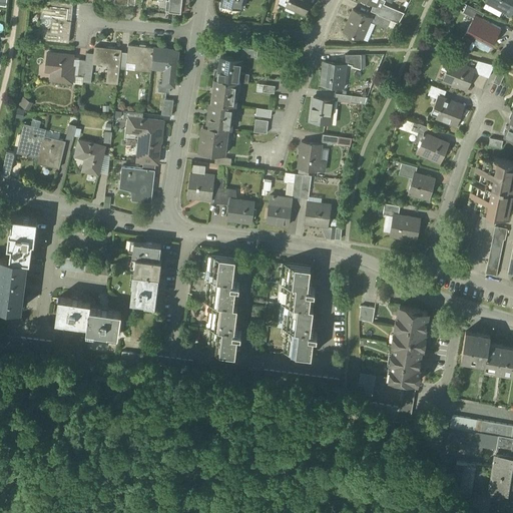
[(69,2),(50,0),(42,0),(42,6),(68,8),(69,2)]
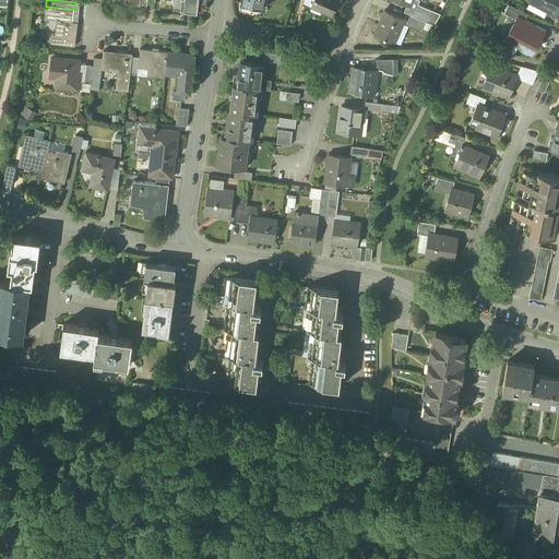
[(154,0),(154,10),(164,11),(165,3),(162,2),(161,0),(154,0)]
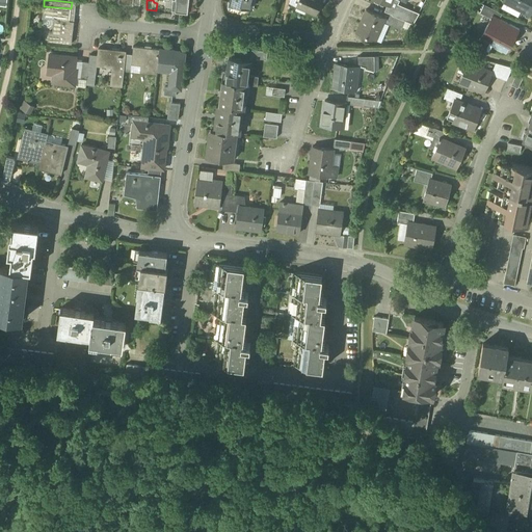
[(176,0),(176,12),(188,14),(188,0),(176,0)]
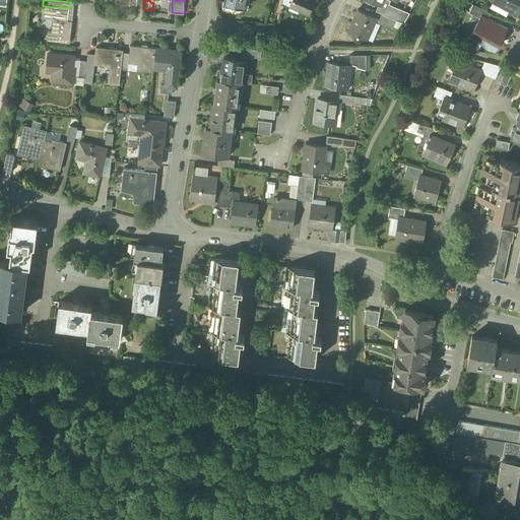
[(291,0),(289,6),(310,14),(315,0),(291,0)]
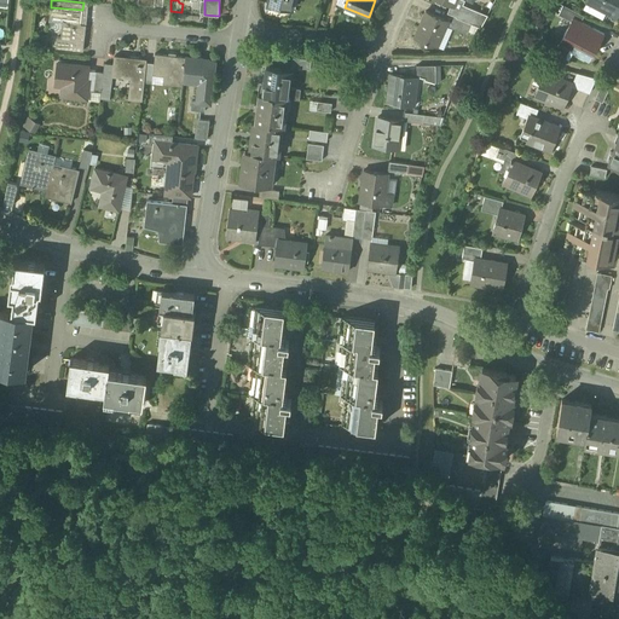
[(618,0),(588,0),(588,1),(617,17),(618,12),(618,0)]
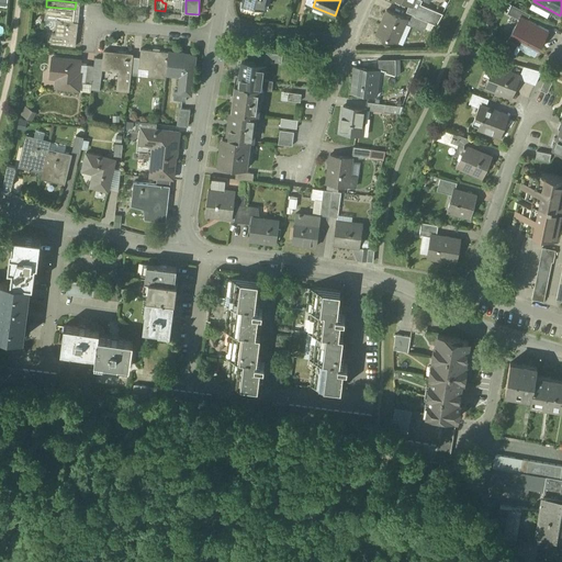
[(442,14),(414,2),(412,7),(409,6),(406,11),(413,14),(428,21),(437,24),(442,14)]
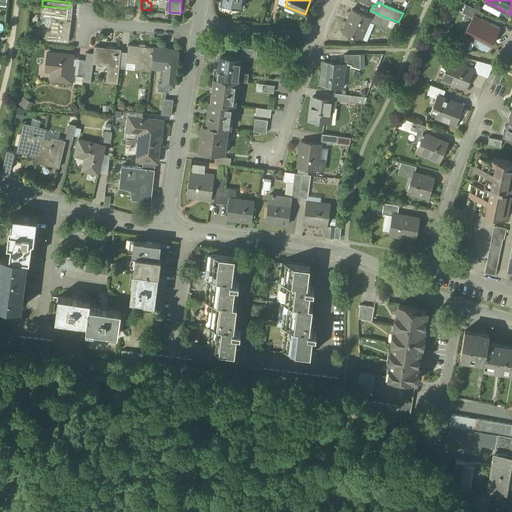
[(483,13),(467,4),(463,12),(473,18),(475,15),(480,18),(483,13)]
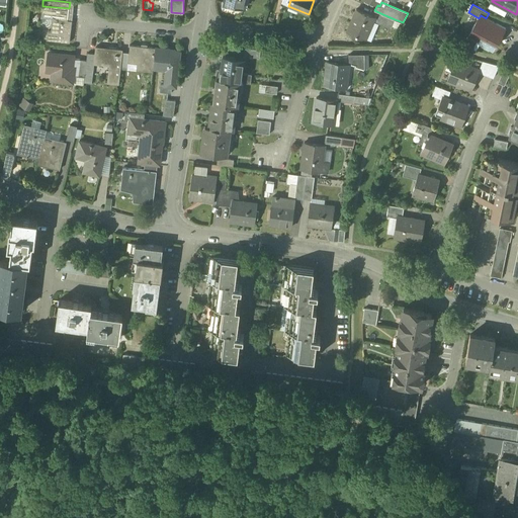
[(69,8),(42,6),(41,15),(54,17),(52,32),(48,31),(47,40),(70,42),(72,21),(68,21),(69,8)]
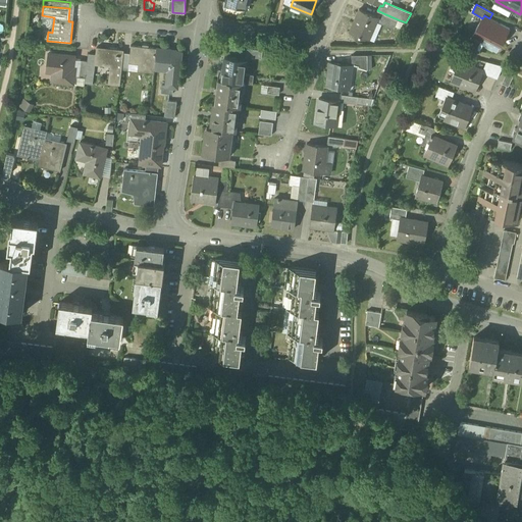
[(378,17),(359,9),(350,32),(360,37),(360,36),(369,39),(378,17)]
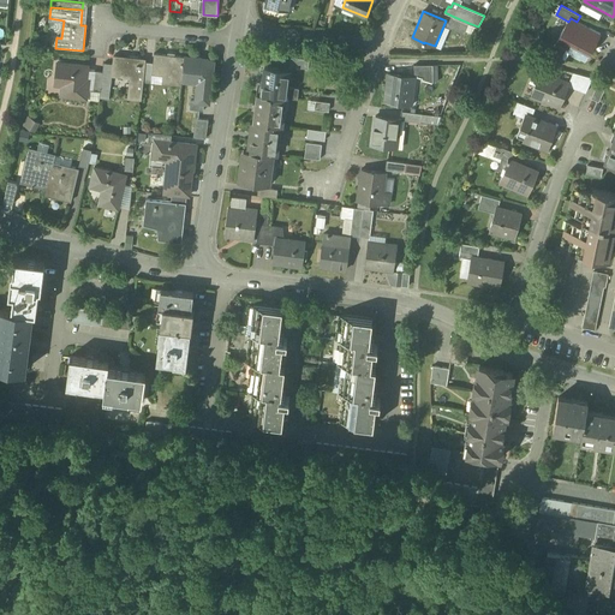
[(469,23),(452,16),(448,24),(465,31),(469,23)]
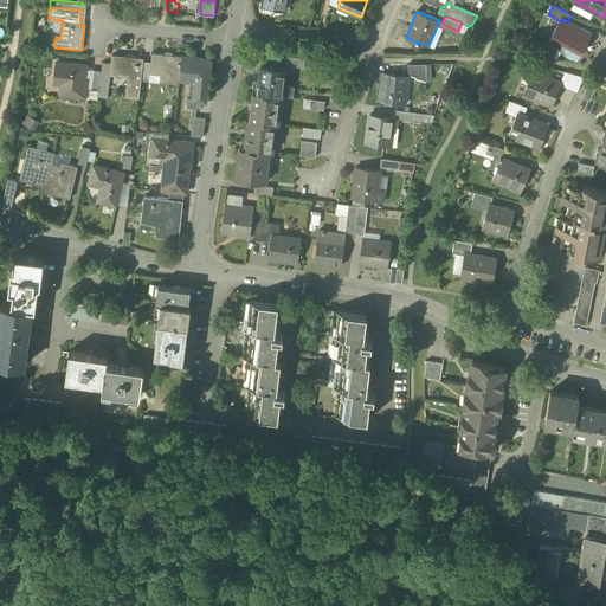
[(568,21),(562,18),(560,21),(547,46),(554,51),(555,52),(558,53),(560,49),(578,58),(591,33),(568,21)]
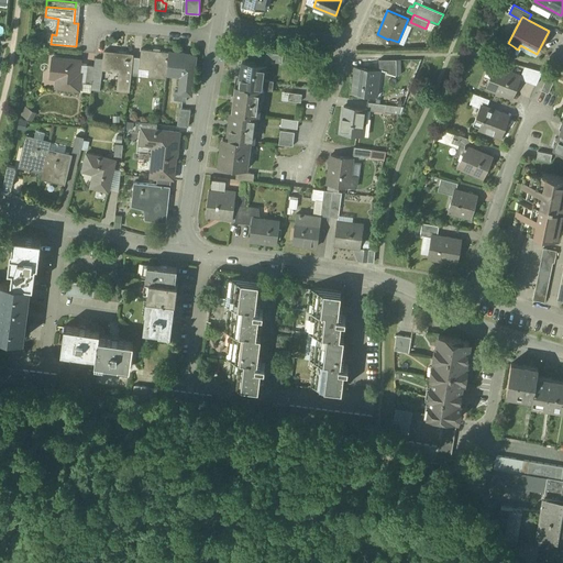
[(168,53),(141,50),(140,57),(139,66),(140,66),(154,67),(153,77),(166,79),(167,72),(168,53)]
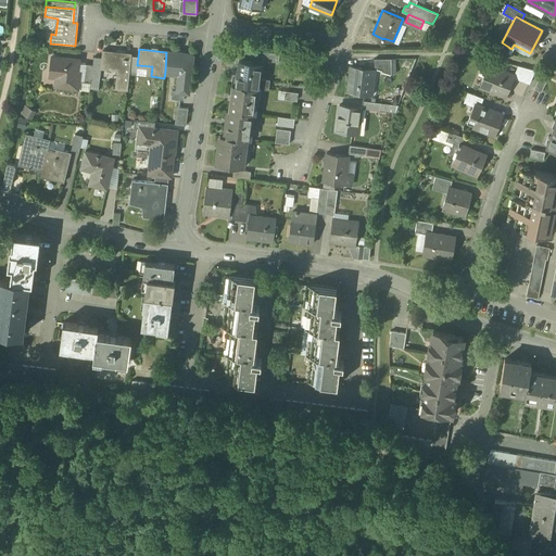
[(131,54),(102,51),(101,59),(101,70),(117,71),(115,89),(127,91),(129,74),(131,57),(131,54)]
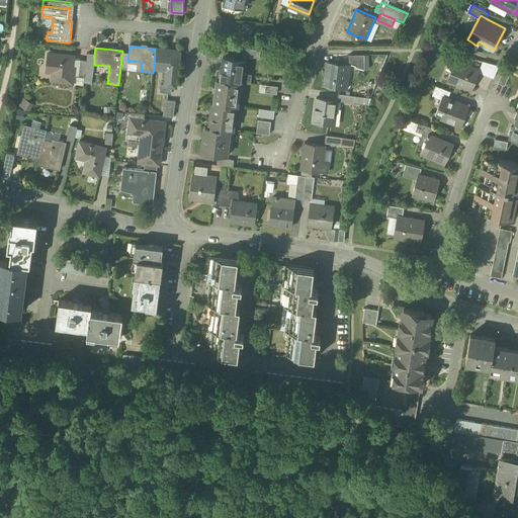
[(170,50),(155,49),(154,66),(168,67),(166,85),(165,86),(172,87),(176,87),(180,52),(170,51),(170,50)]
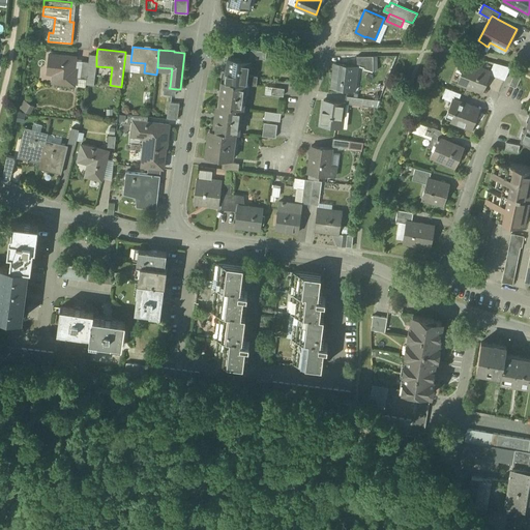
[(267,52),(251,50),(249,58),(266,59),(267,52)]
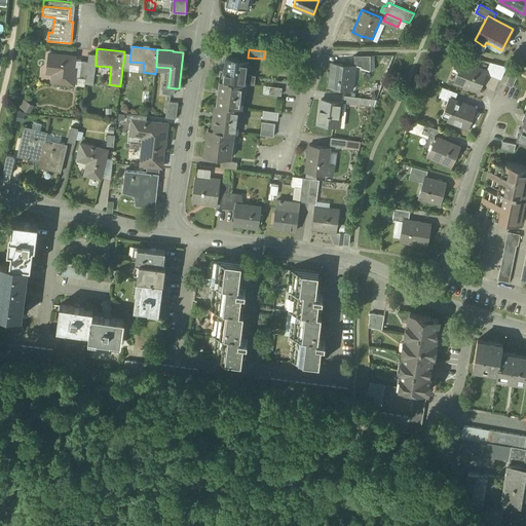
[(76,57),(49,53),(48,65),(54,65),(52,82),(74,85),(76,69),(74,69),(76,57)]
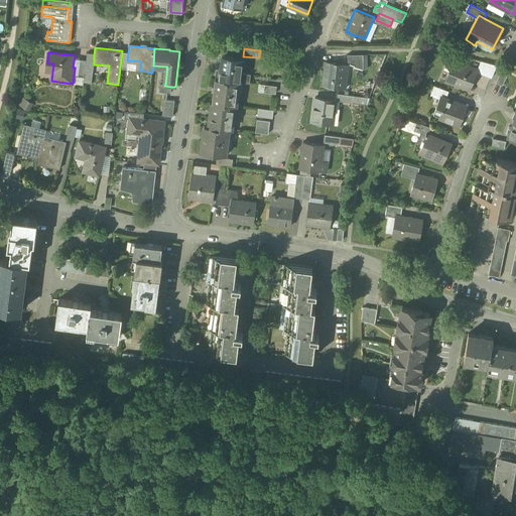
[(128,52),(122,52),(120,69),(127,69),(128,60),(127,60),(128,52)]
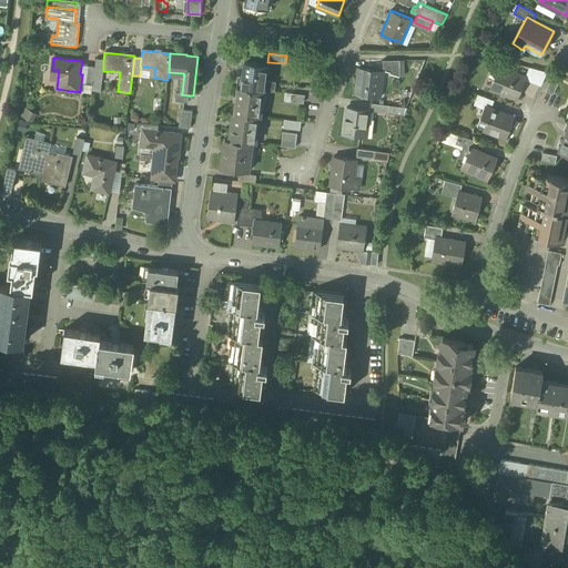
[(103,60),(97,59),(95,67),(94,78),(102,78),(103,71),(103,60)]
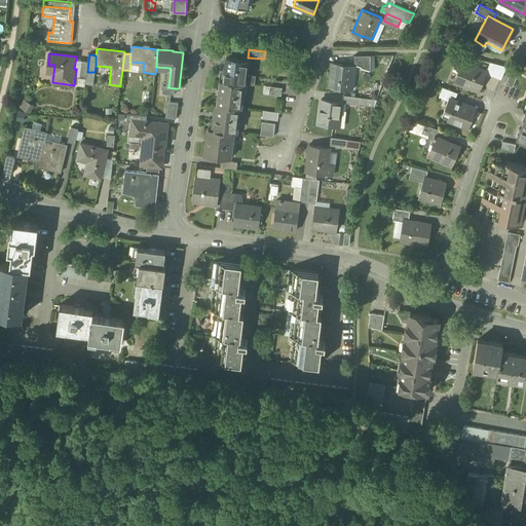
[(371,55),(354,57),(354,65),(370,65),(370,70),(371,70),(371,55)]
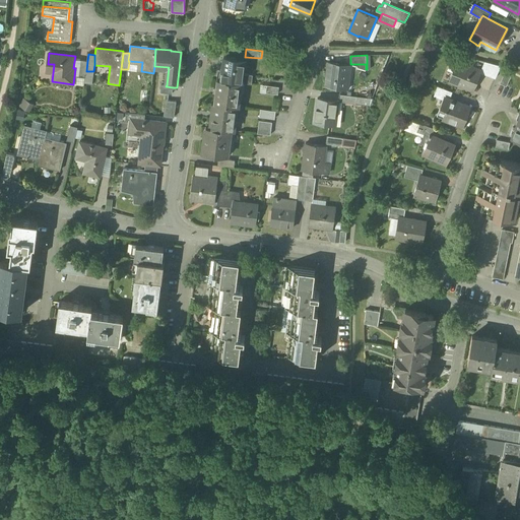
[(245,60),(224,57),(221,80),(242,82),(243,74),(245,60)]
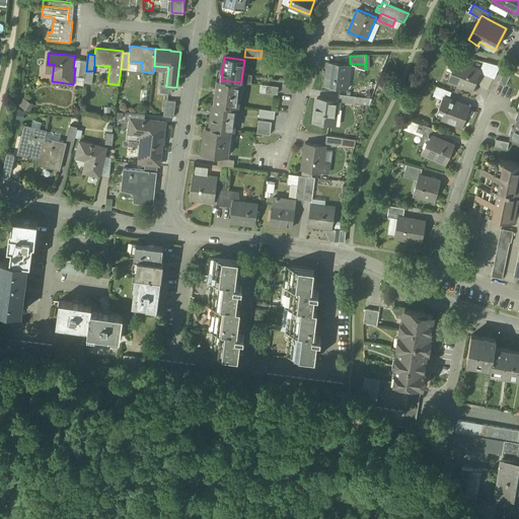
[(87,61),(80,61),(78,76),(85,77),(86,71),(87,61)]
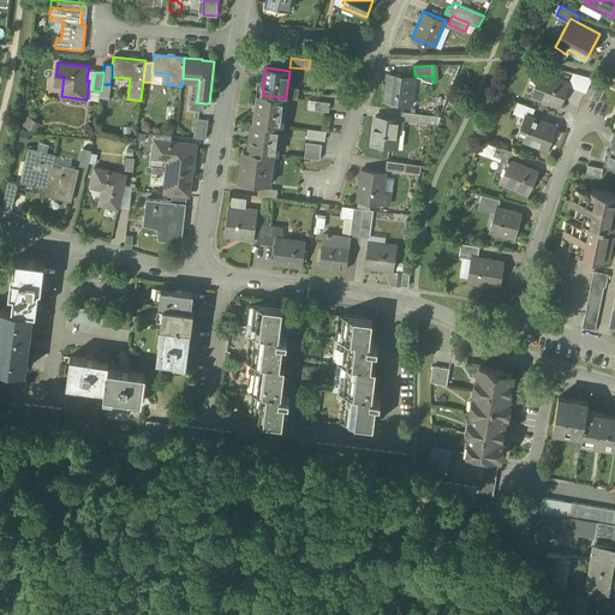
[(569,84),(539,73),(531,95),(560,107),(569,84)]
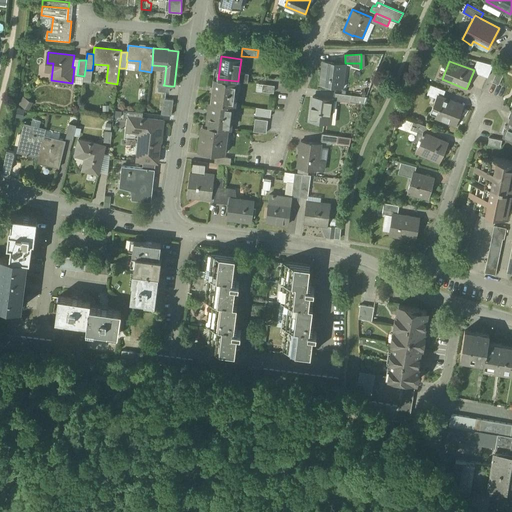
[(345,64),(323,62),(320,86),(343,88),(343,87),(340,87),(341,73),(344,73),(345,64)]
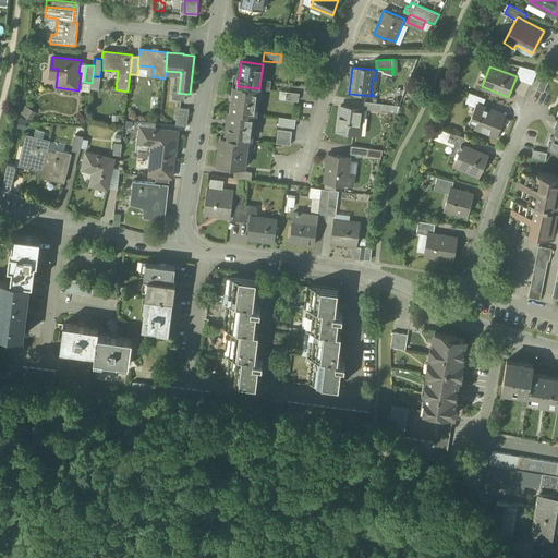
[(537,71),(523,68),(518,80),(531,85),(537,71)]
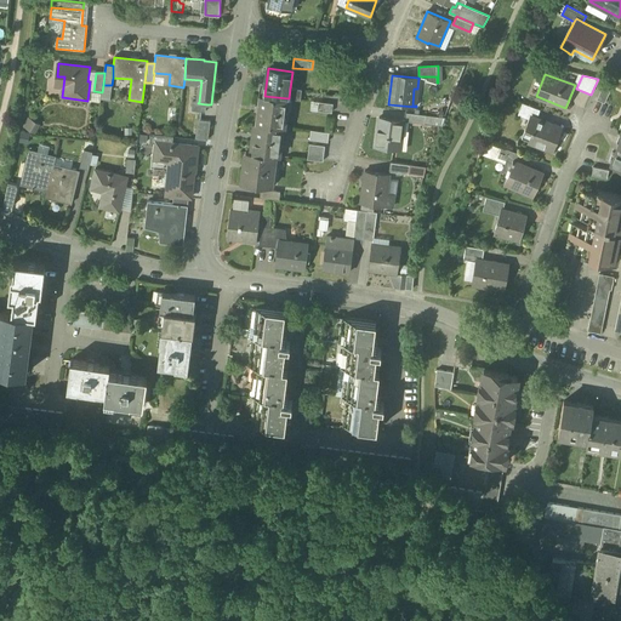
[(605,81),(597,100),(605,103),(615,84),(605,81)]
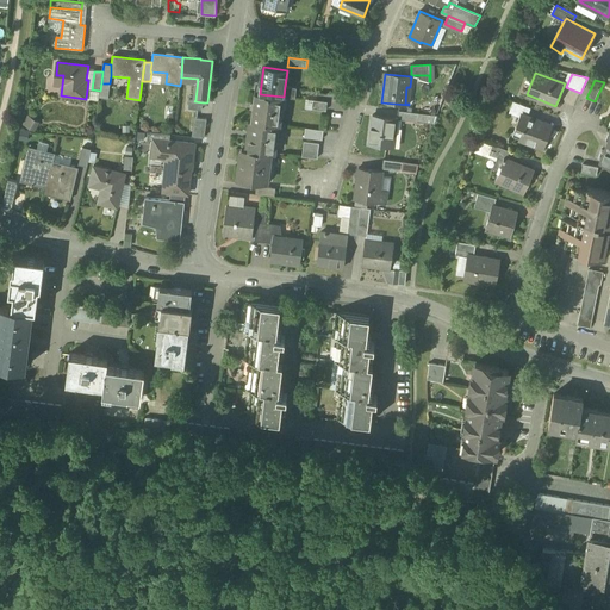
[(297,88),(285,87),(284,97),(296,99),(297,88)]
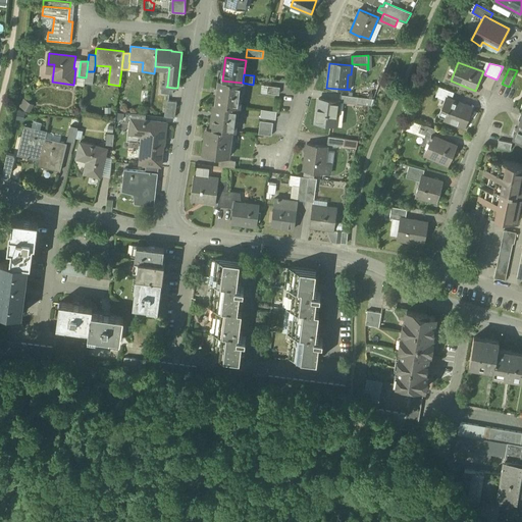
[(222,81),(217,80),(215,104),(238,107),(240,107),(243,83),(222,81)]
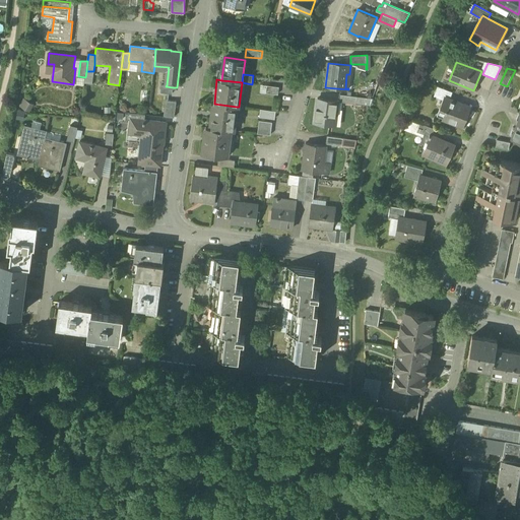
[(167,85),(161,85),(160,93),(172,94),(173,87),(166,86),(167,85)]
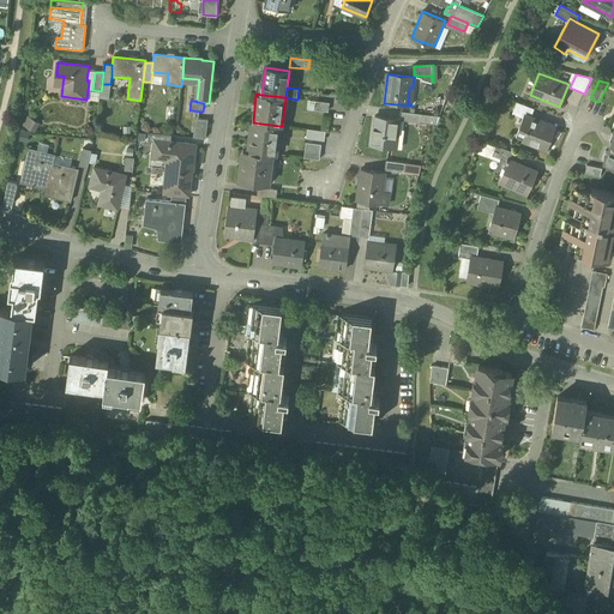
[(330,103),(315,101),(314,109),(329,112),(330,103)]
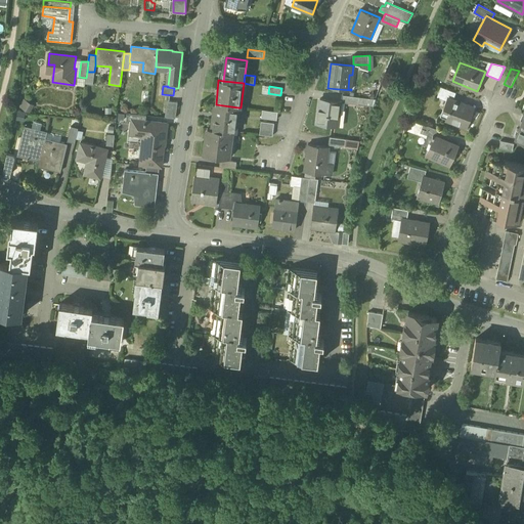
[(455,93),(441,87),(438,95),(447,98),(453,100),(455,93)]
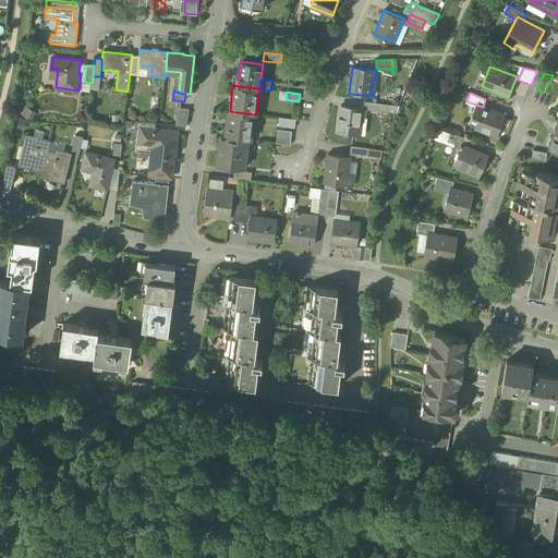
[(383,104),(365,101),(364,109),(381,111),(383,104)]
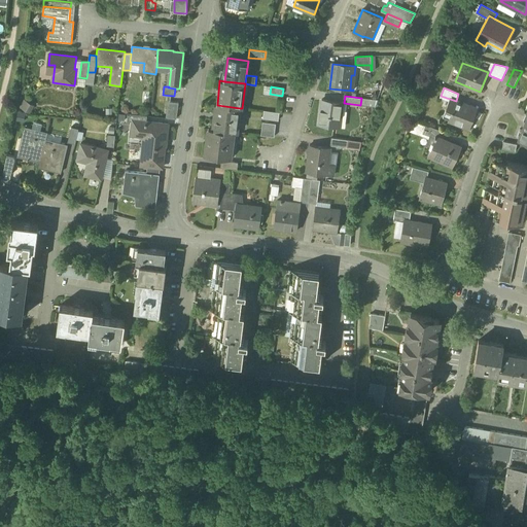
[(456,101),(450,99),(446,109),(452,111),(448,120),(454,123),(454,124),(460,126),(469,129),(477,109),(456,101)]
